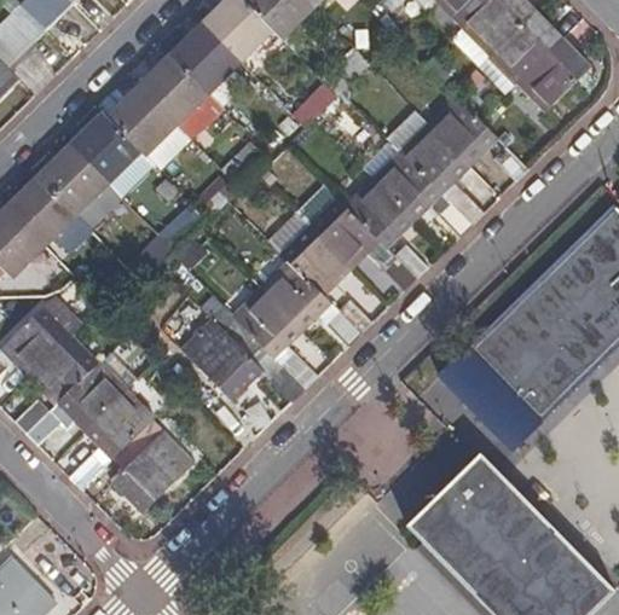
[(24,0),(21,4),(46,30),(74,4),(70,0),(24,0)]
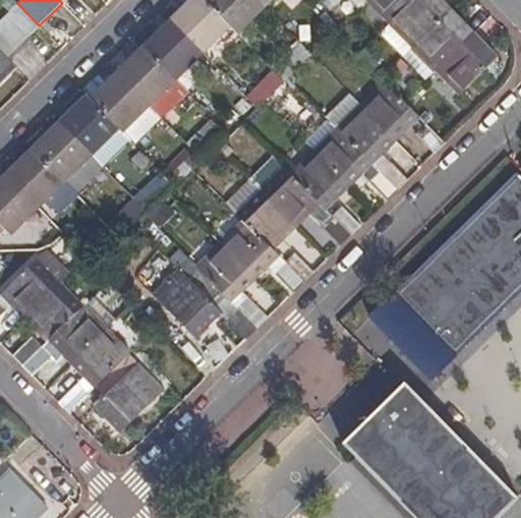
[(189,0),(170,19),(201,52),(228,25),(204,0),(189,0)]
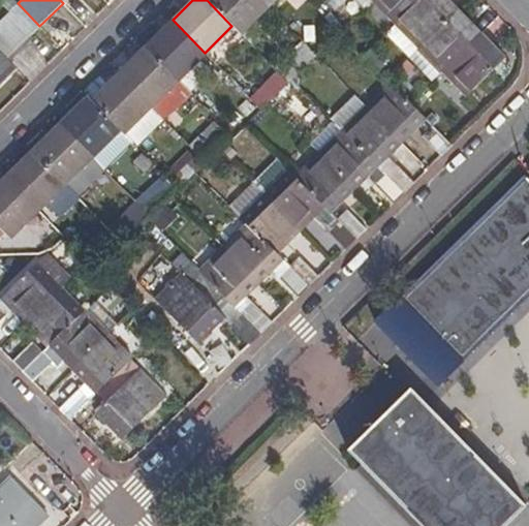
[(207,0),(231,26),(240,33),(269,5),(262,0),(207,0)]
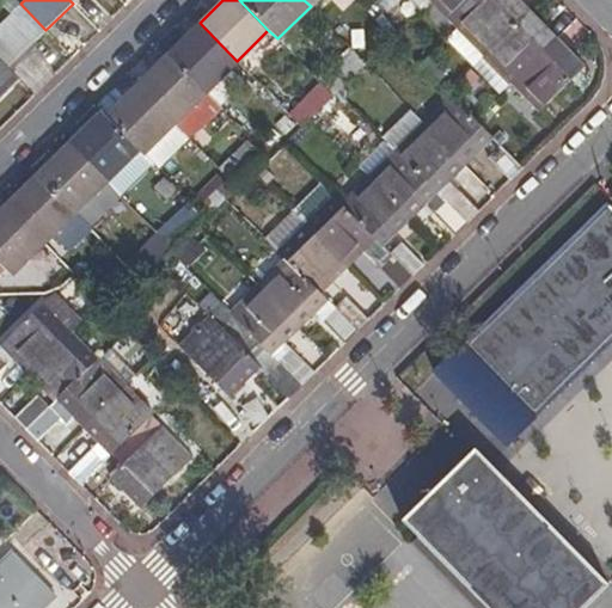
[(433,0),(458,26),(484,0),(433,0)]
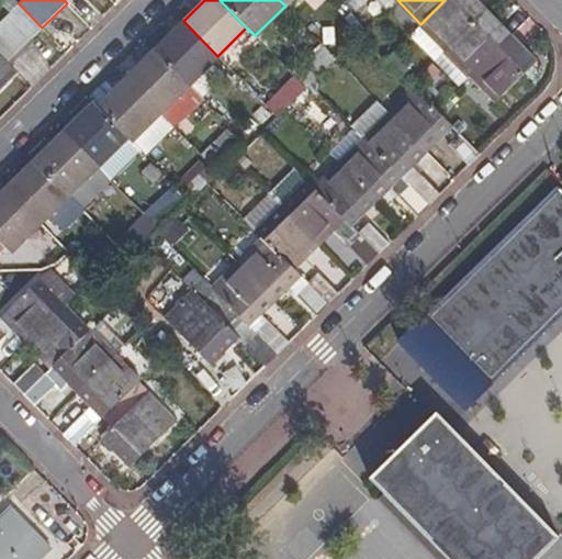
[(445,0),(420,24),(445,49),(484,10),(475,0),(445,0)]
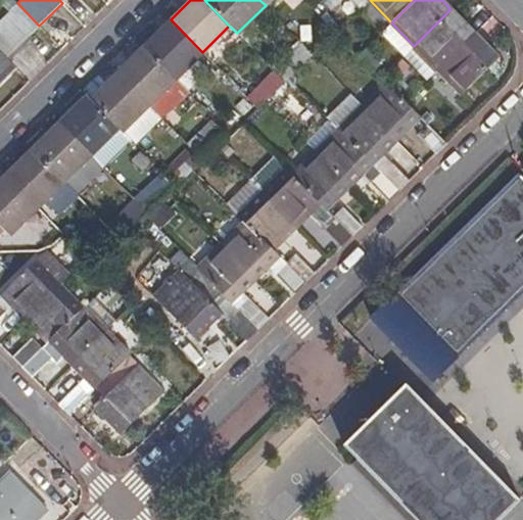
[(0,19),(0,32),(15,48),(39,26),(17,3),(0,19)]
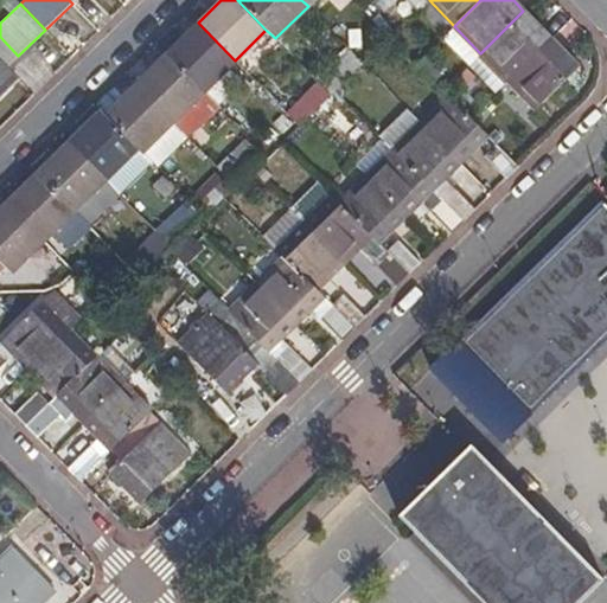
[(508,81),(550,38),(523,11),(480,53),(508,81)]
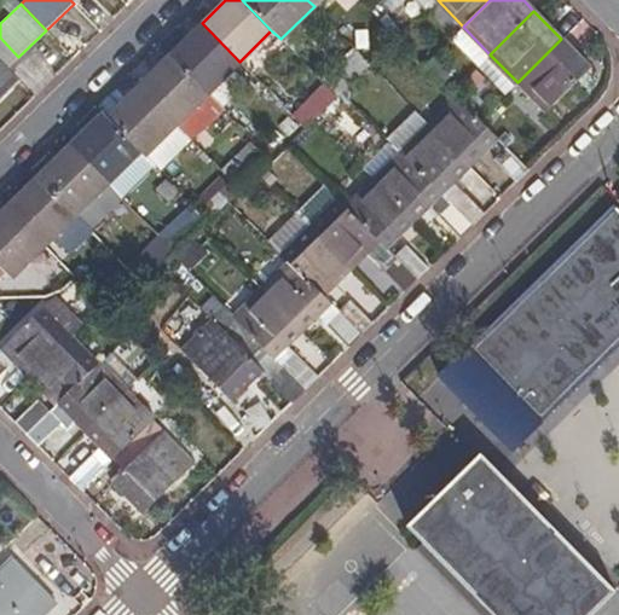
[(202,23),(169,54),(208,93),(239,62),(202,23)]
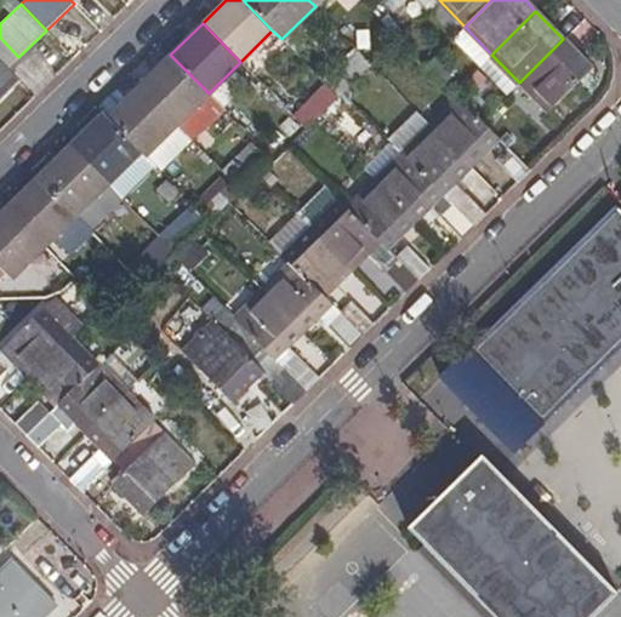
[(6,69),(18,57),(0,38),(0,97),(18,80),(6,69)]
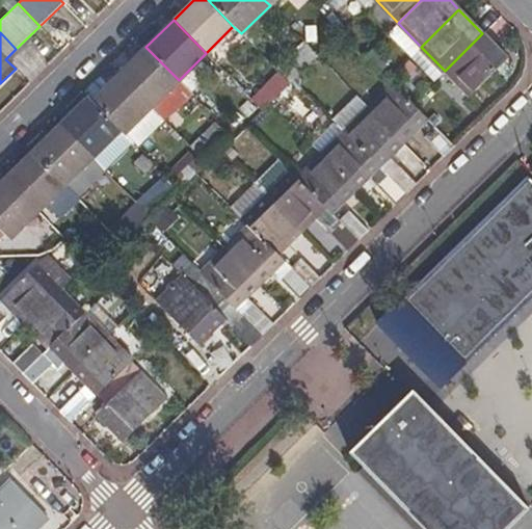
[(506,57),(482,33),(445,71),(468,95),(506,57)]
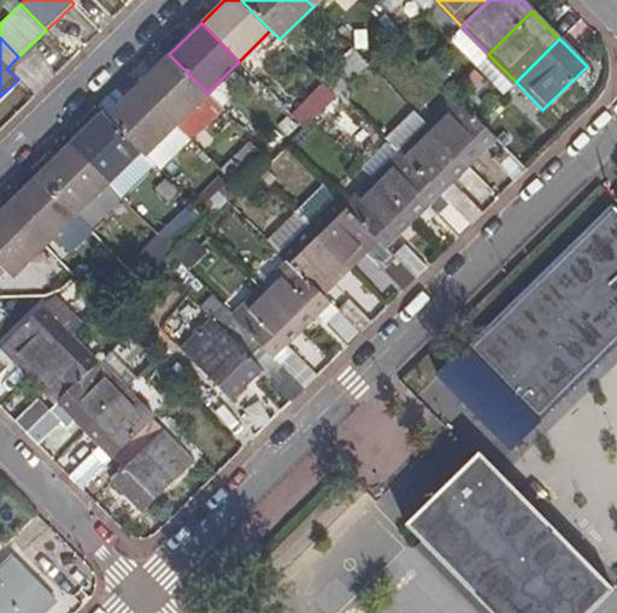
[(169,54),(136,86),(175,124),(207,93),(169,54)]
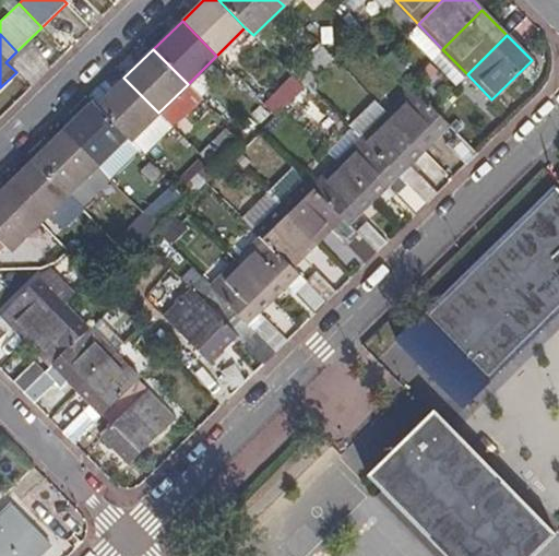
[(95,106),(127,138),(130,141),(158,113),(123,78),(95,106)]
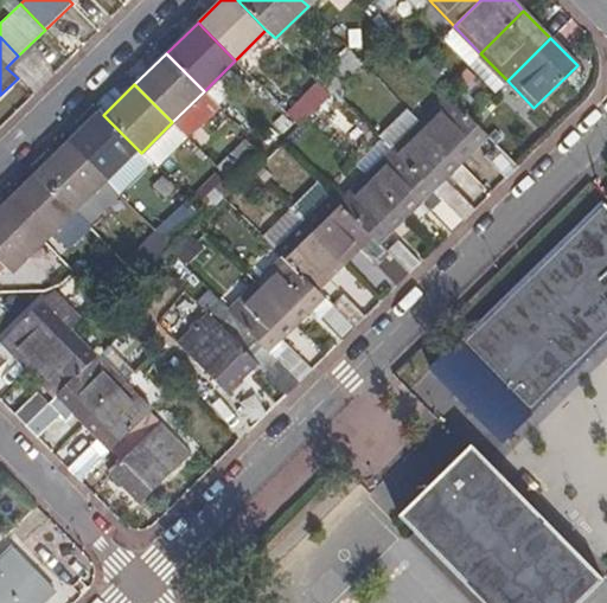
[(460,160),(486,134),(471,117),(447,94),(421,121),(460,160)]
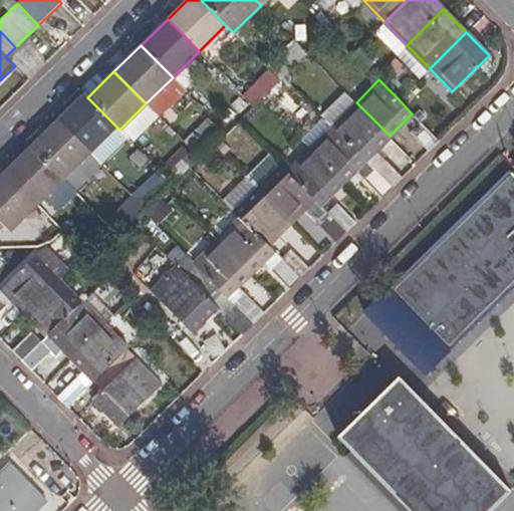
[(84,93),(57,120),(89,154),(116,126),(87,97),(84,93)]
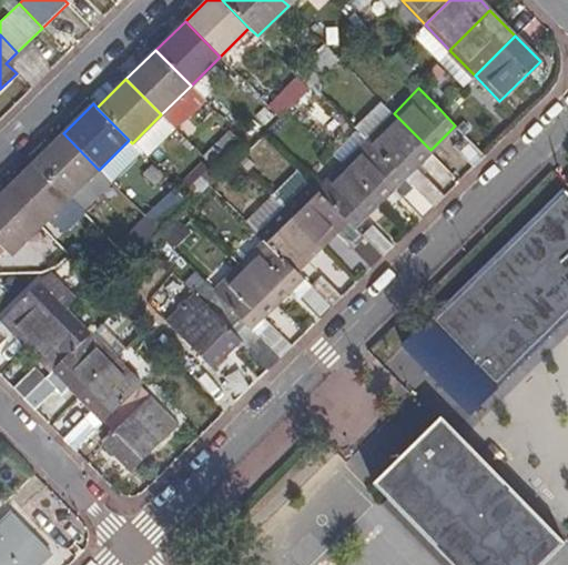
[(416,164),(430,150),(394,113),(368,138),(434,204),(445,194),(416,164)]
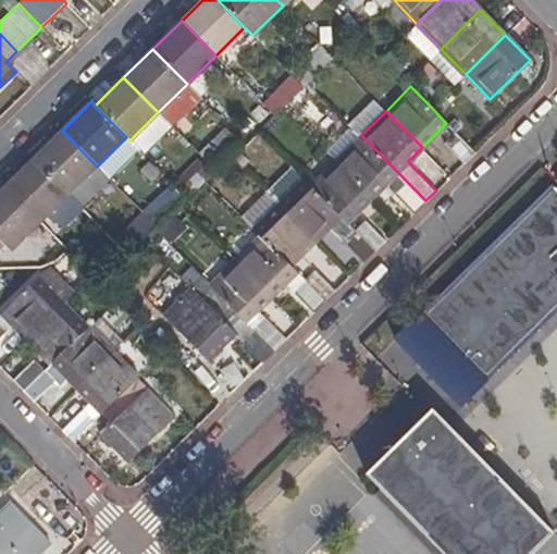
[(35,158),(69,194),(97,167),(62,131),(35,158)]
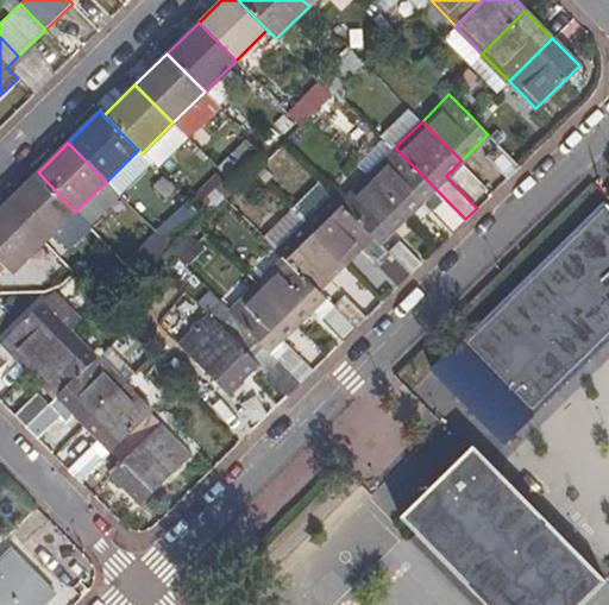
[(507,177),(519,165),(497,143),(484,155),(507,177)]
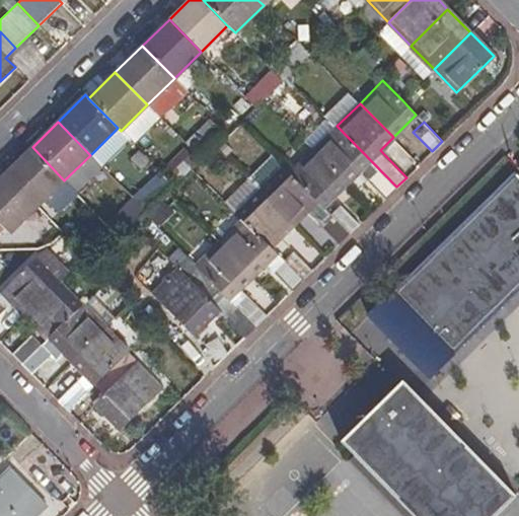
[(337,126),(313,148),(347,182),(359,170),(385,198),(396,187),(337,126)]
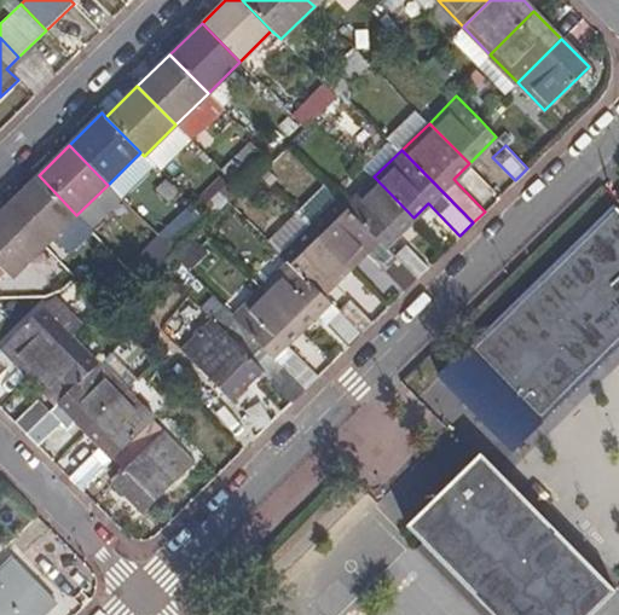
[(218,174),(201,199),(223,213),(238,189),(218,174)]
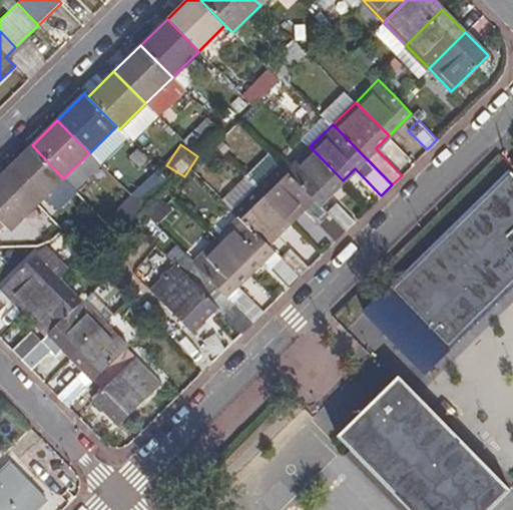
[(5,172),(37,204),(63,178),(32,145),(5,172)]
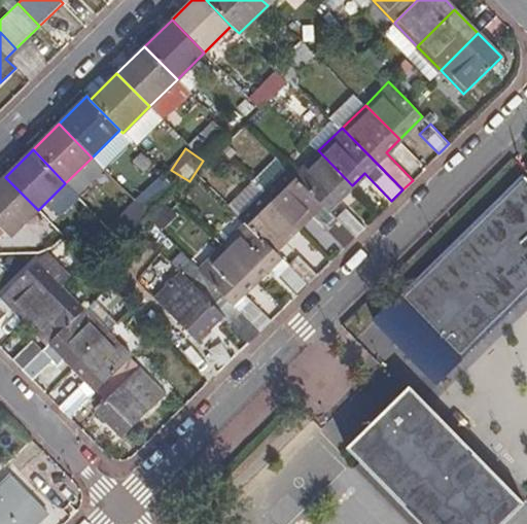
[(318,150),(294,175),(328,209),(352,185),(318,150)]
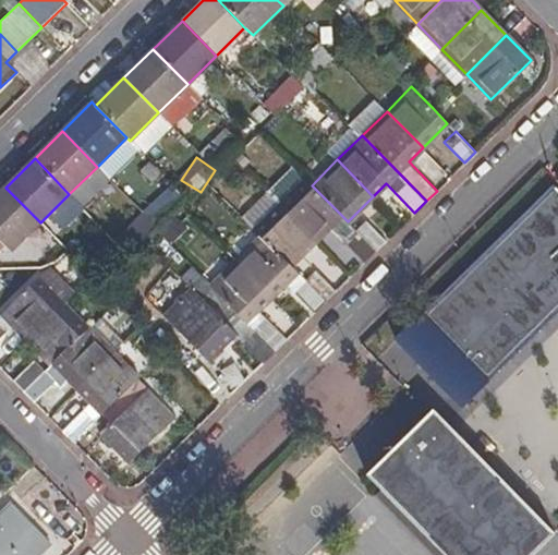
[(304,178),(279,203),(322,246),(336,232),(364,261),(376,250),(355,229),(348,221),(312,185),(304,178)]
